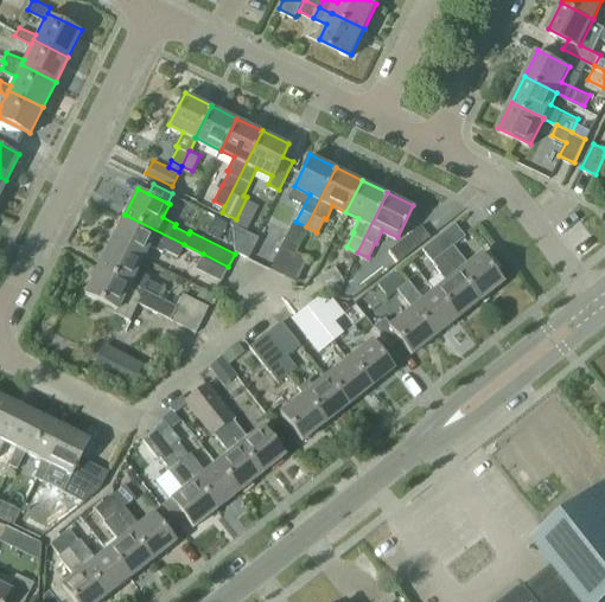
[(227,236),(233,219),(218,213),(212,231),(227,236)]
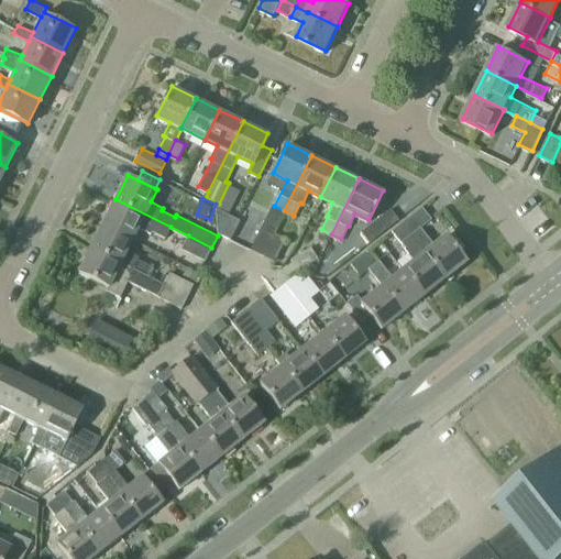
[(166,237),(171,227),(116,199),(103,222),(133,238),(139,226),(152,232),(153,230),(166,237)]
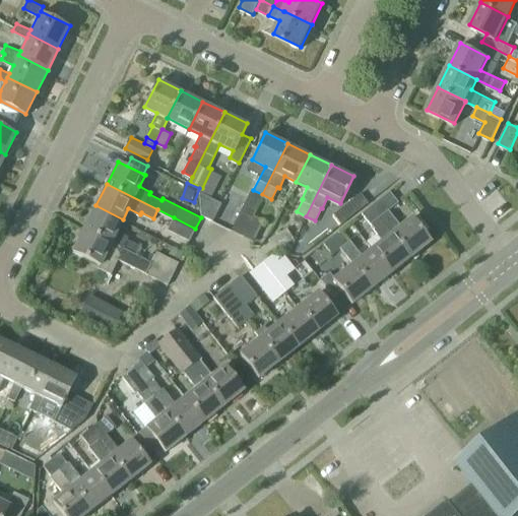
[(390,189),(371,205),(379,216),(389,208),(399,200),(398,199),(390,189)]
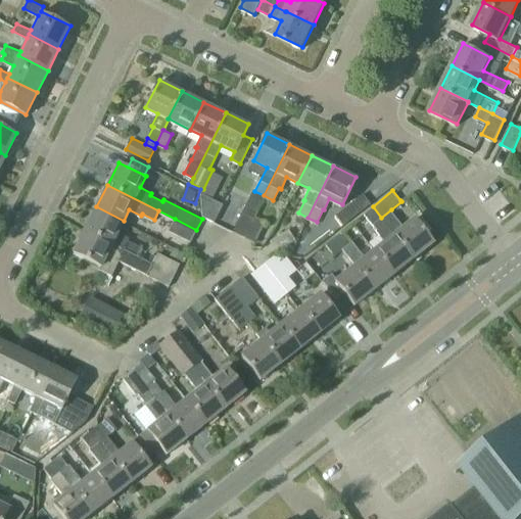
[(224,203),(201,192),(202,215),(215,222),(224,203)]
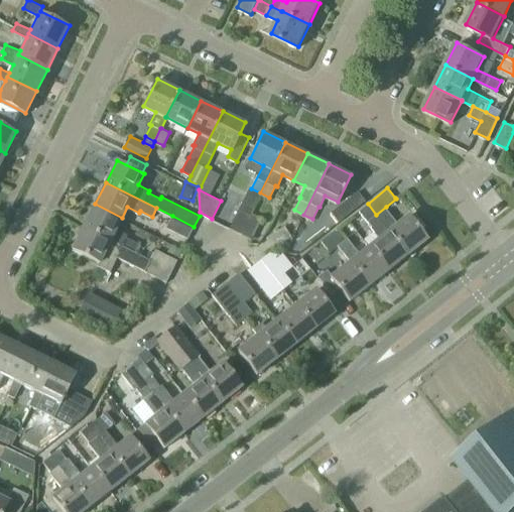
[(358,189),(345,200),(352,210),(366,199),(358,189)]
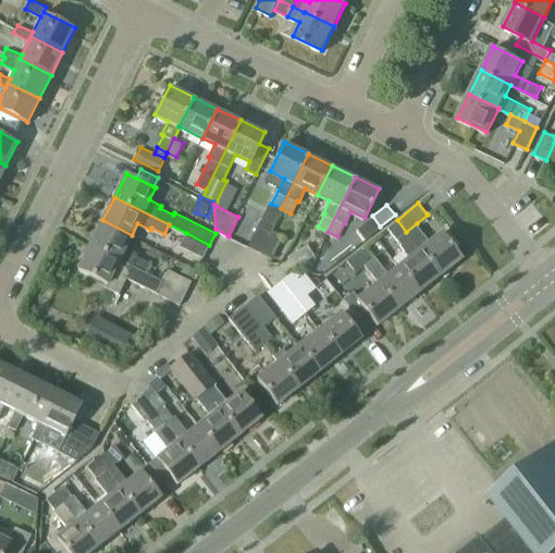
[(146,271),(146,270),(150,261),(137,255),(138,253),(126,246),(132,235),(102,220),(90,244),(146,271)]
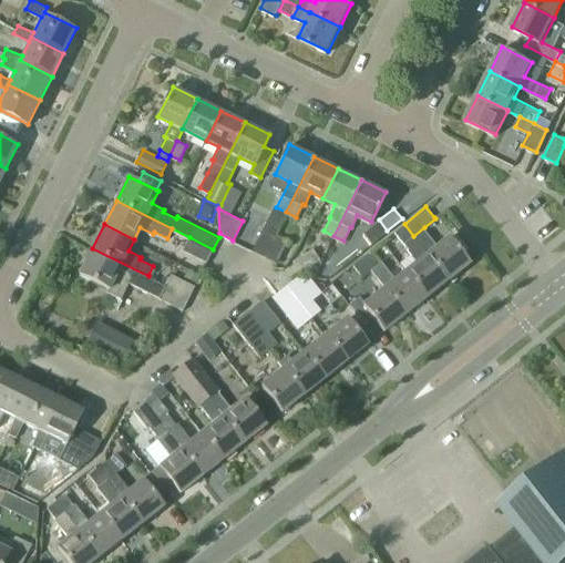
[(404,224),(396,231),(404,243),(413,236),(404,224)]
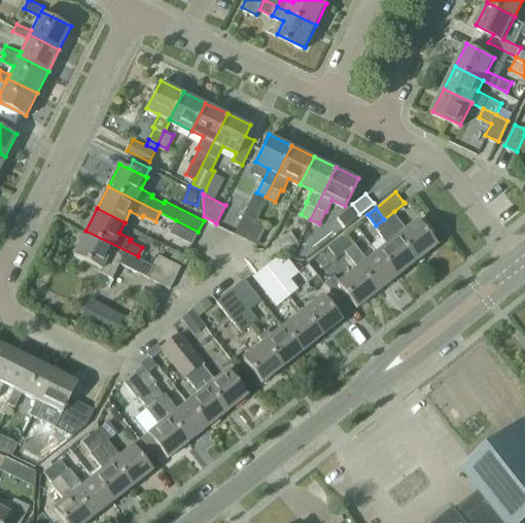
[(394,211),(384,219),(416,259),(436,244),(429,234),(419,221),(417,219),(407,228),(394,211)]
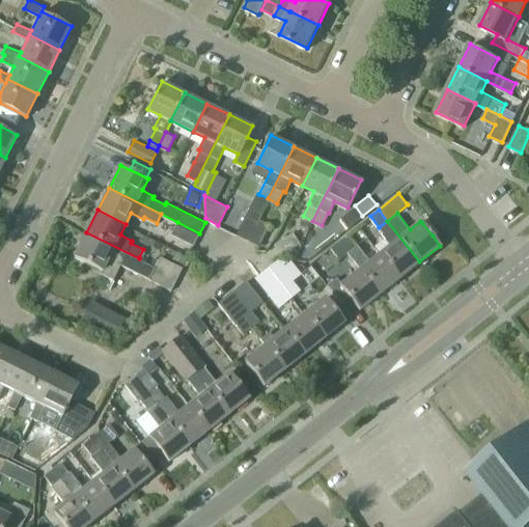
[(248,240),(257,220),(246,215),(237,233),(248,240)]
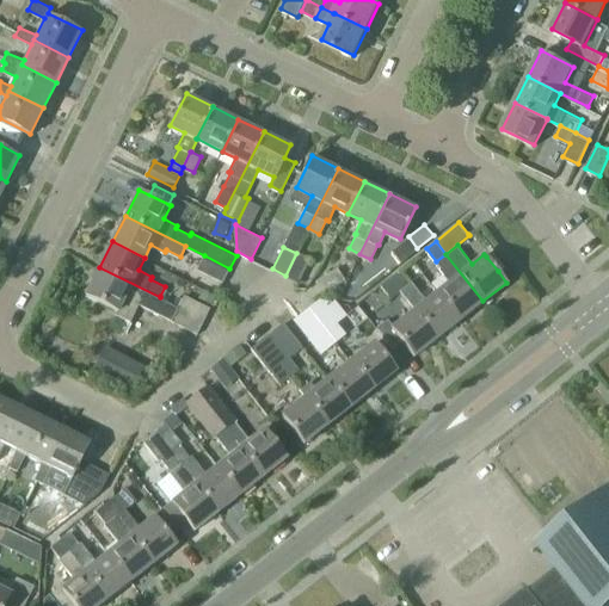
[(494,251),(486,257),(498,271),(506,265),(494,251)]
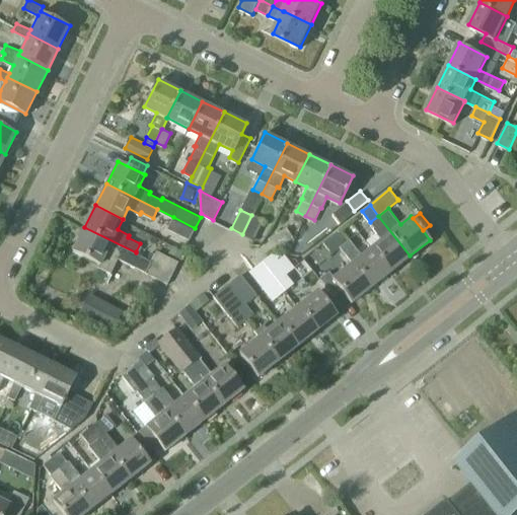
[(263,221),(251,215),(242,234),(253,240),(263,221)]
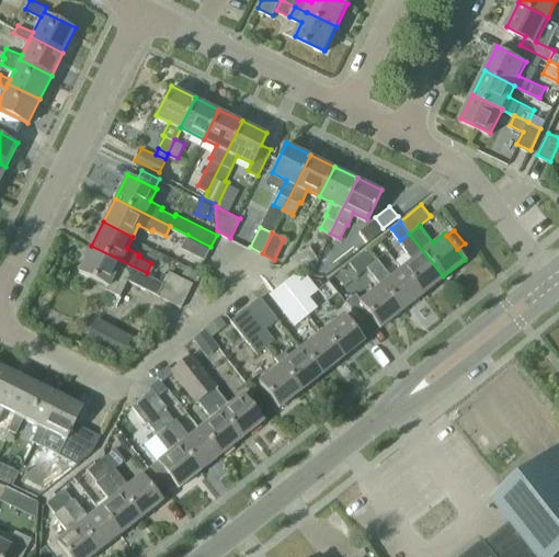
[(409,234),(400,240),(405,246),(403,247),(413,258),(402,266),(423,293),(443,276),(409,234)]
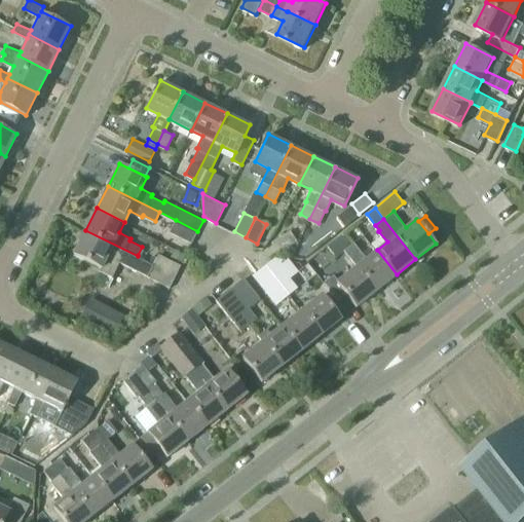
[(192,241),(197,231),(176,220),(171,230),(192,241)]
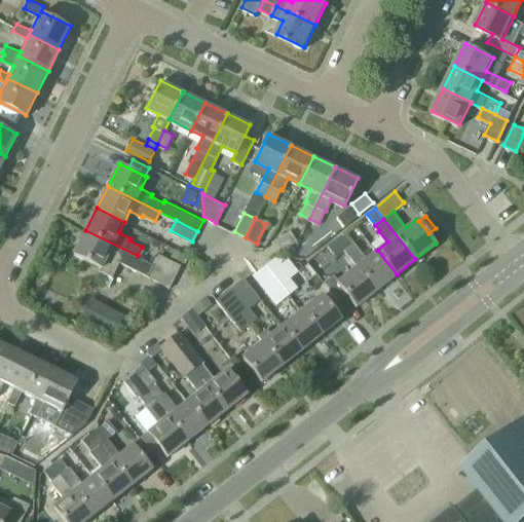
[(278,251),(298,239),(291,229),(272,240),(278,251)]
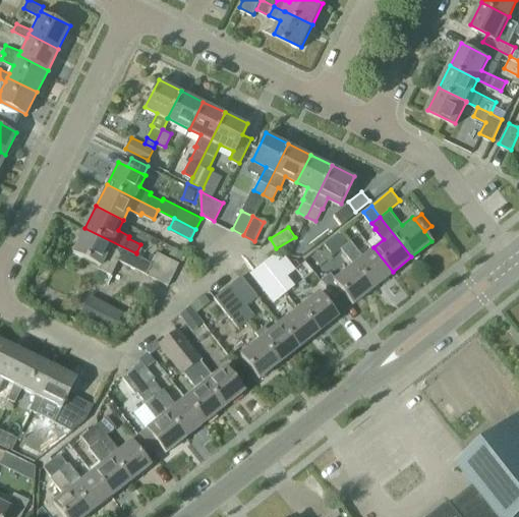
[(111,273),(119,259),(169,283),(174,272),(153,262),(136,252),(136,253),(84,228),(73,250),(100,264),(99,267),(111,273)]
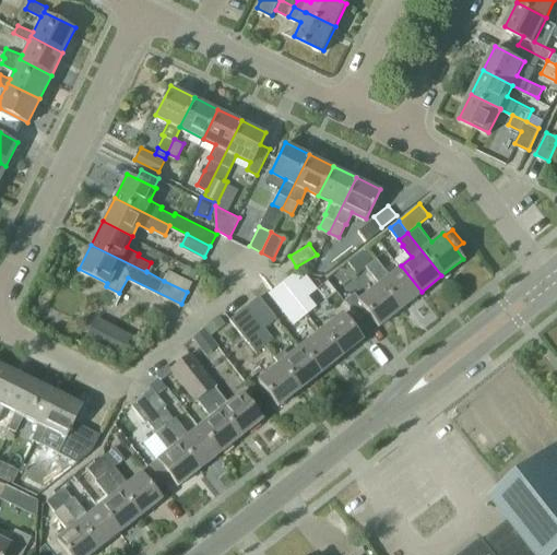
[(366,246),(357,252),(367,264),(375,258),(366,246)]
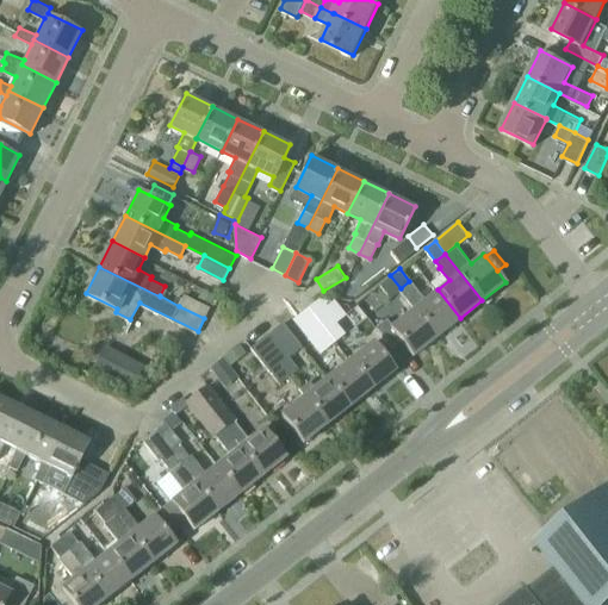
[(390,275),(380,284),(390,297),(399,288),(401,288),(390,275)]
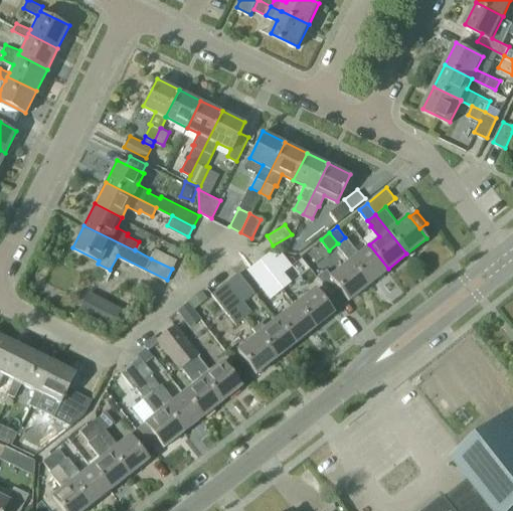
[(338,243),(337,243),(350,260),(369,284),(388,269),(369,244),(359,252),(347,236),(345,237),(338,243)]
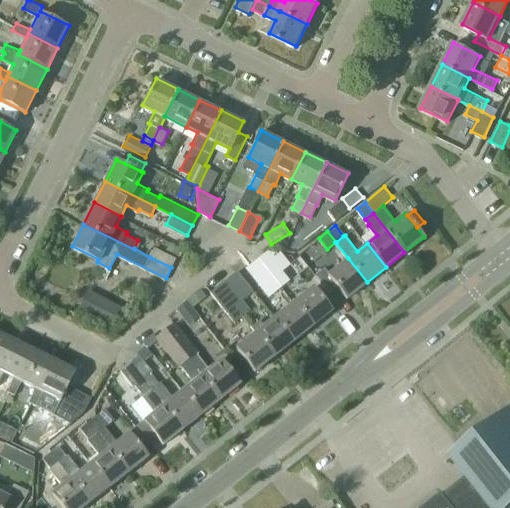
[(171,241),(168,248),(178,253),(181,246),(171,241)]
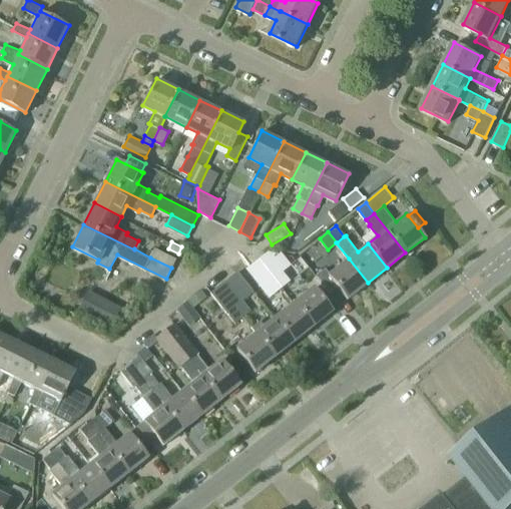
[(155,246),(150,258),(171,268),(176,258),(155,246)]
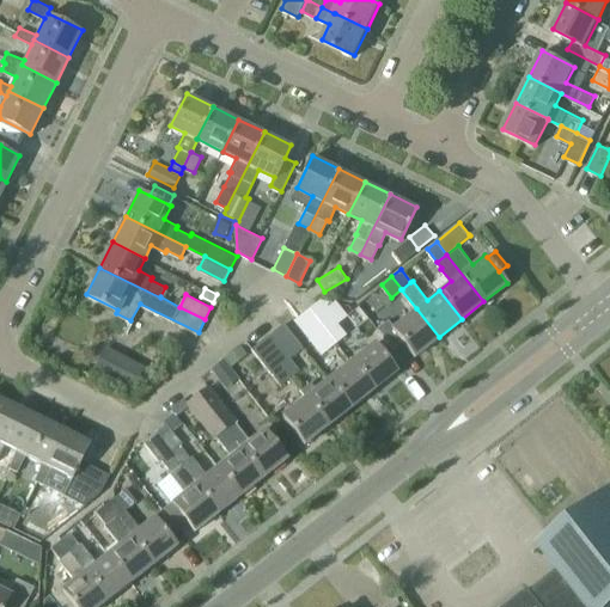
[(319,304),(311,310),(325,327),(336,341),(346,333),(336,322),(345,314),(336,305),(319,304)]
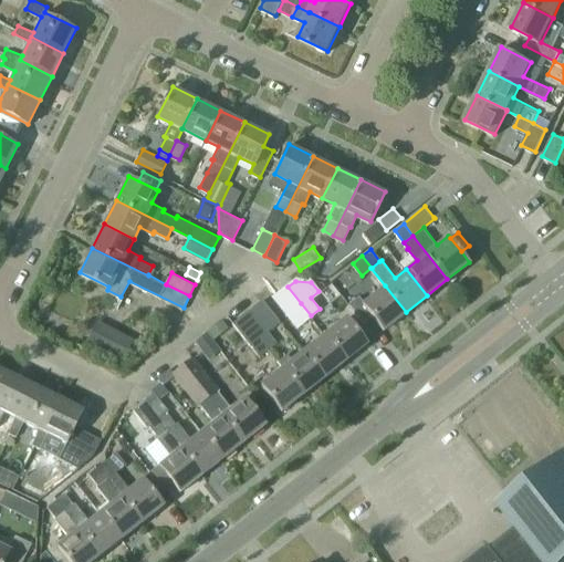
[(278,293),(275,295),(290,313),(292,311),(302,323),(311,315),(301,303),(288,287),(288,285),(278,293)]
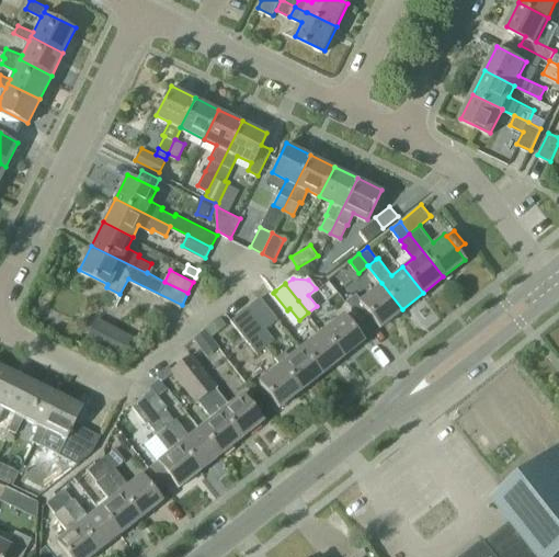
[(356,292),(346,299),(362,319),(371,313),(380,326),(402,309),(381,283),(362,298),(356,292)]
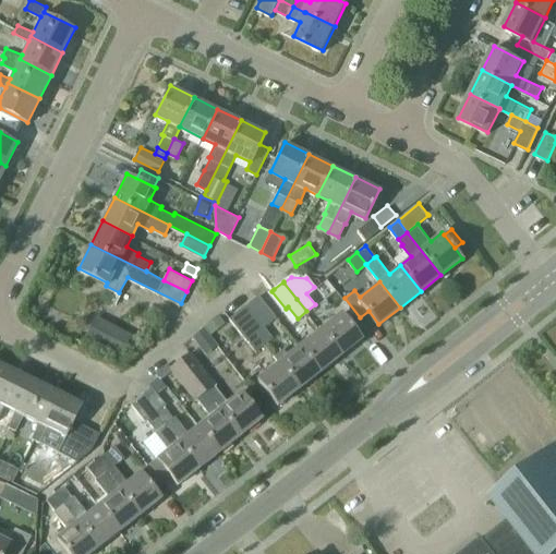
[(249,301),(266,323),(266,324),(277,315),(260,293),(249,301)]
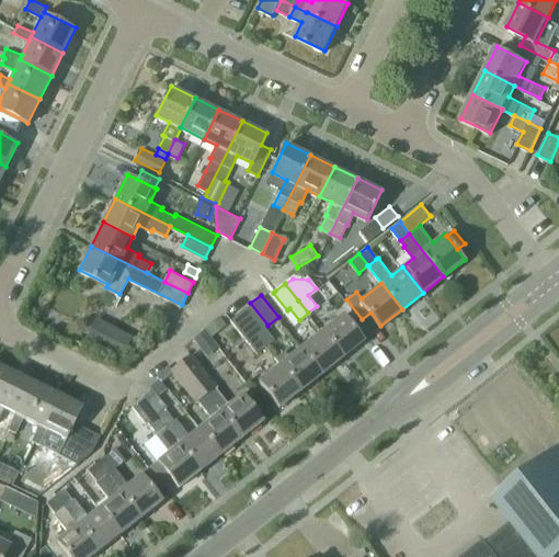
[(267,326),(267,325),(250,303),(235,316),(251,337),(248,340),(258,352),(266,345),(258,333),(265,326),(266,327),(267,326)]
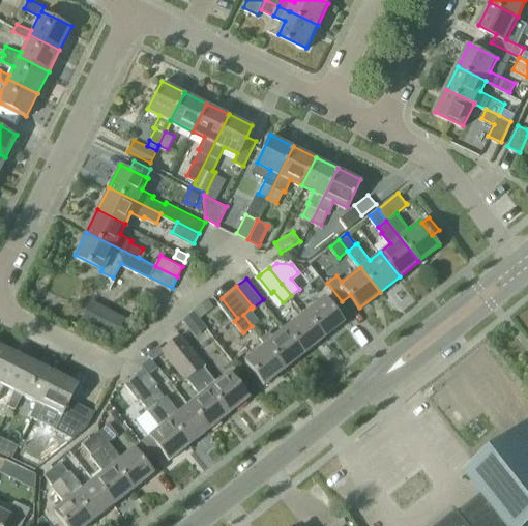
[(304,312),(324,337),(344,320),(324,296),(304,312)]
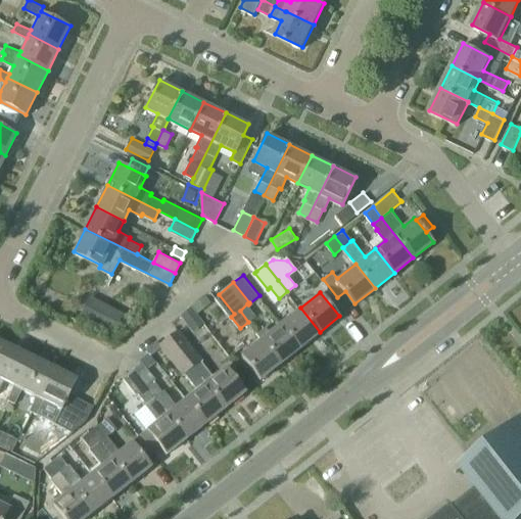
[(206,294),(193,304),(198,311),(211,300),(206,294)]
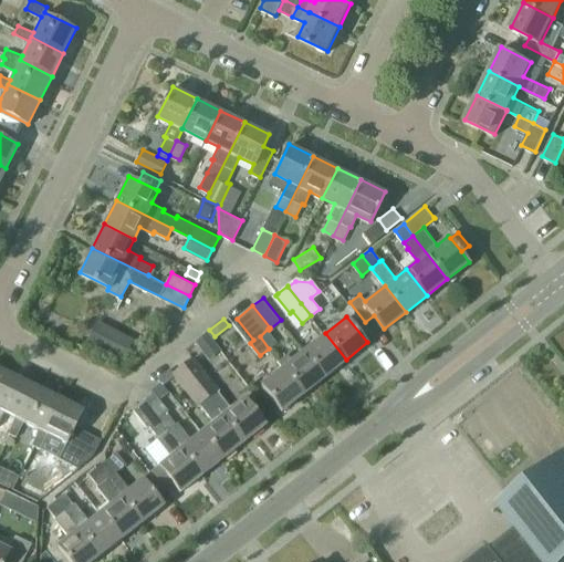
[(268,329),(260,336),(269,349),(278,341),(269,330),(268,329)]
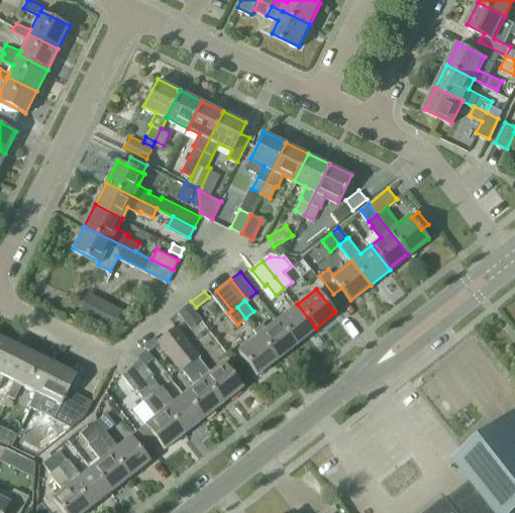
[(189,302),(179,310),(183,315),(193,308),(189,302)]
